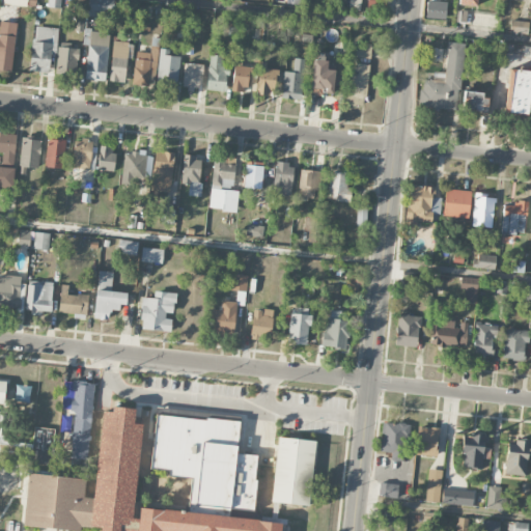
[(59,8),(60,0),(49,0),(49,6),(59,8)]
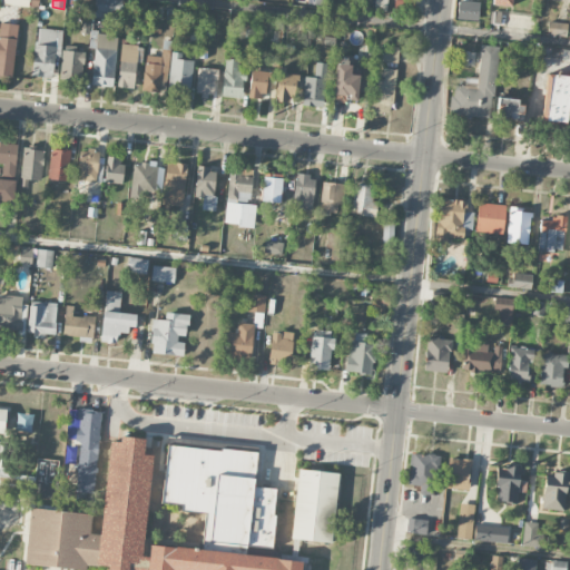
[(123,0),(120,0),(94,0),(94,17),(121,18),(123,0)]
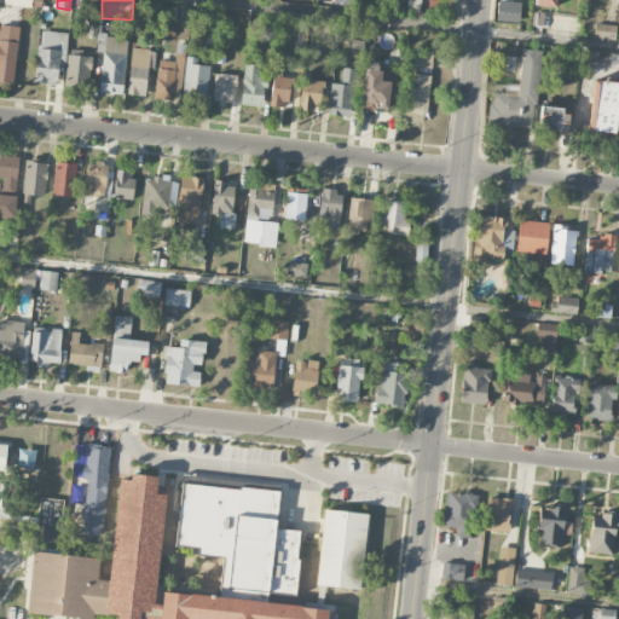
[(420,0),(406,0),(406,13),(420,13),(420,0)]
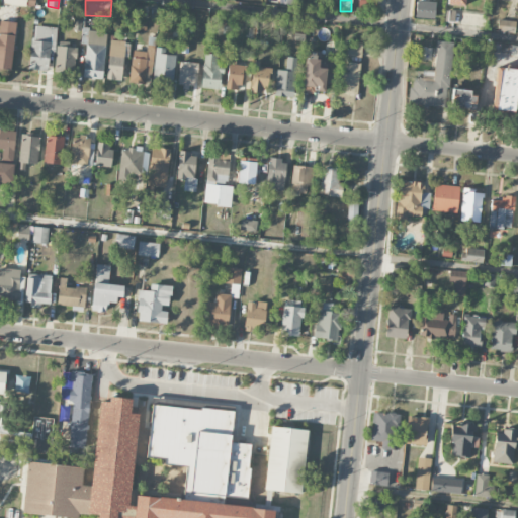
[(376,0),(358,0),(358,8),(376,8),(376,0)]
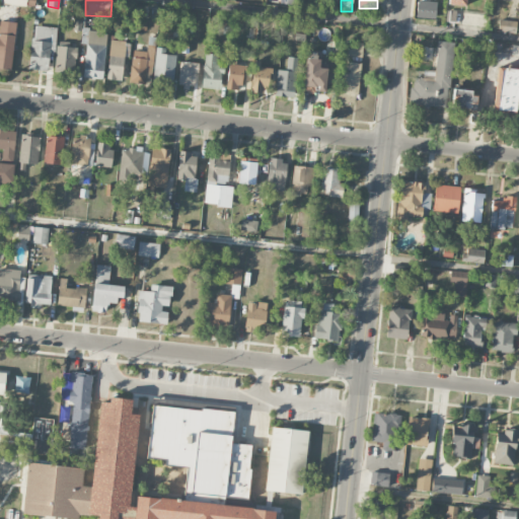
[(417,18),(436,18),(436,2),(417,1),(417,18)]
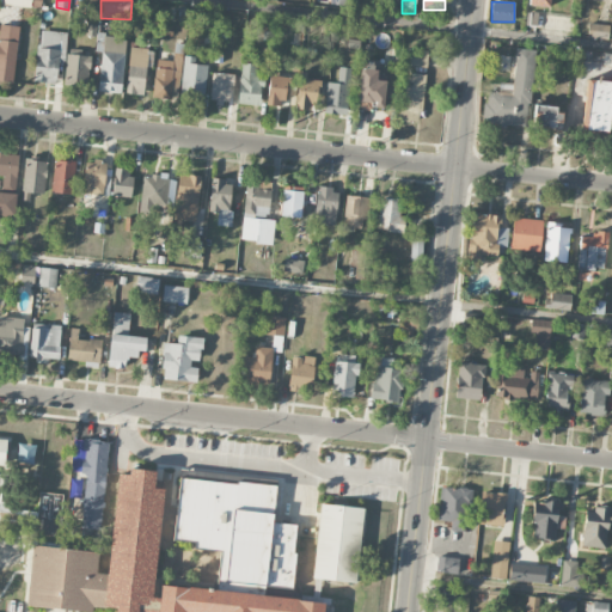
[(20,28),(0,24),(0,80),(12,83),(20,28)]
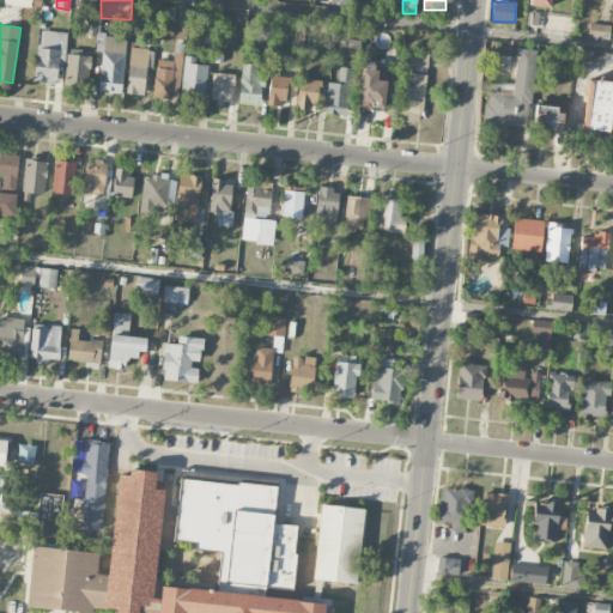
[(589,38),(610,40),(611,25),(590,24),(589,38)]
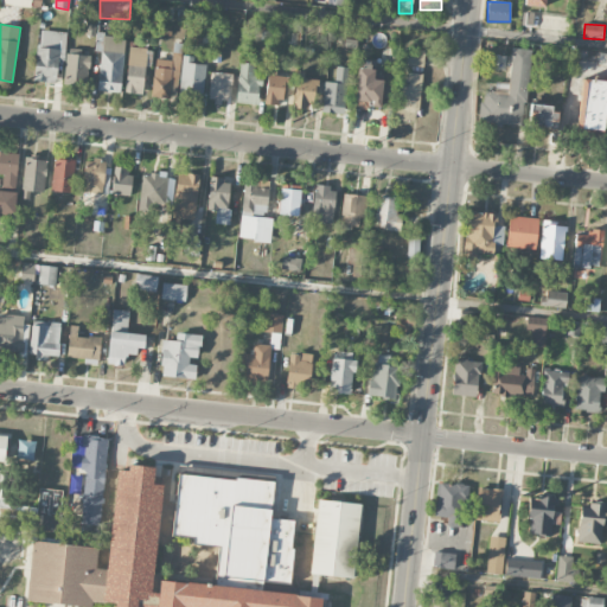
[(66,33),(39,30),(34,81),(56,83),(59,52),(65,53),(66,33)]
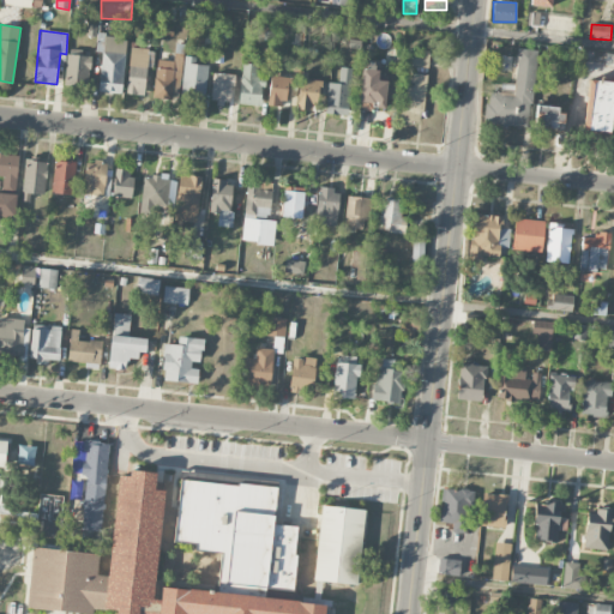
[(148,48),(130,48),(127,95),(145,95),(148,48)]
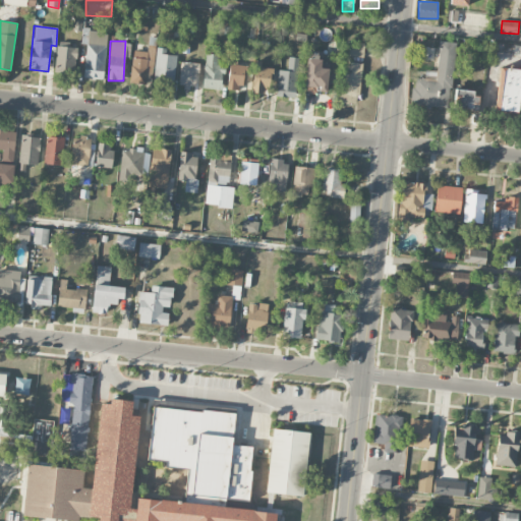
[(364,57),(364,43),(346,42),(346,57),(364,57)]
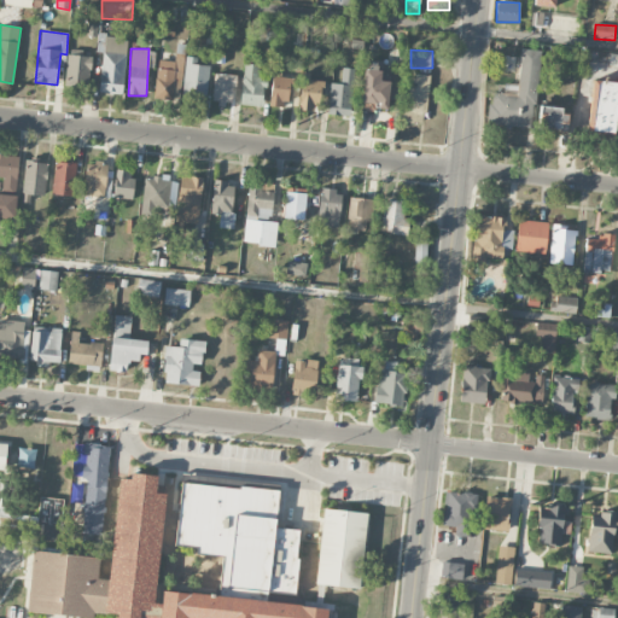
[(519,85),(505,83),(503,93),(490,93),(488,126),(534,128),(538,51),(520,50),(519,85)]
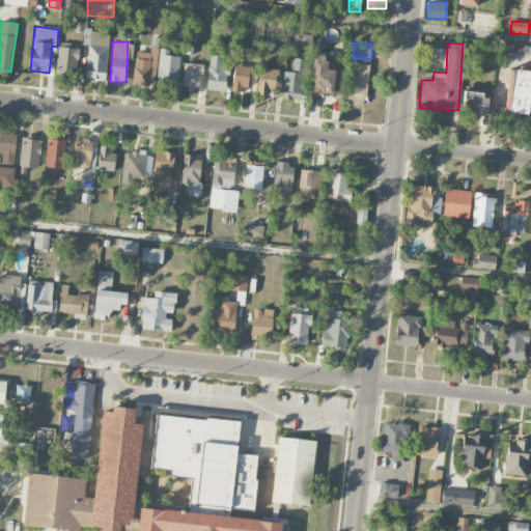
[(86,80),(106,81),(107,46),(87,46),(86,80)]
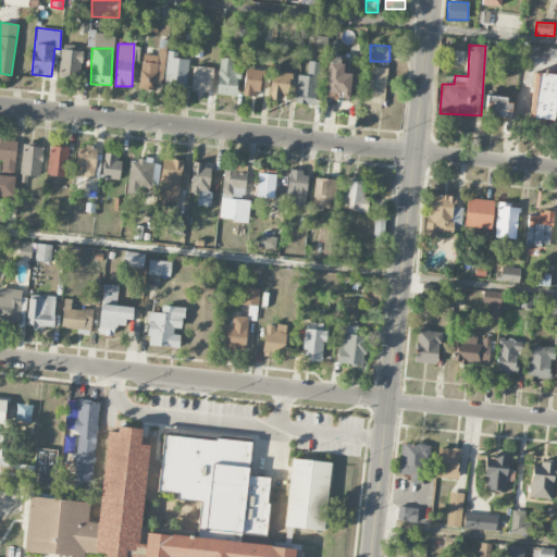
[(158,63),(165,63),(165,49),(159,48),(158,56),(141,54),(140,85),(157,86),(158,63)]
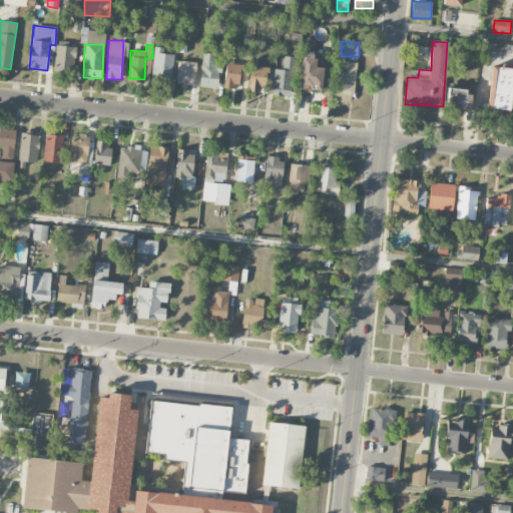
[(75,46),(55,46),(54,73),(74,73),(75,46)]
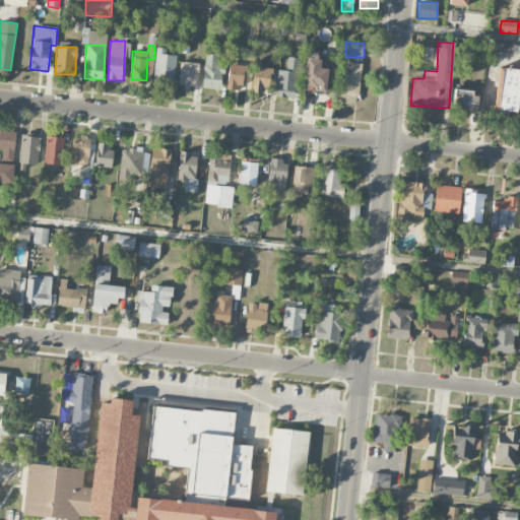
[(154,84),(175,85),(176,55),(166,55),(166,49),(155,48),(154,84)]
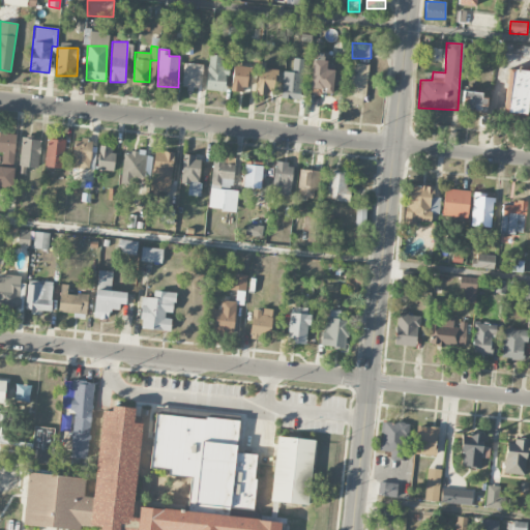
[(310,95),(322,96),(322,93),(331,94),(332,85),(340,86),(341,76),(334,76),(335,63),(327,62),(328,53),(314,52),(310,95)]
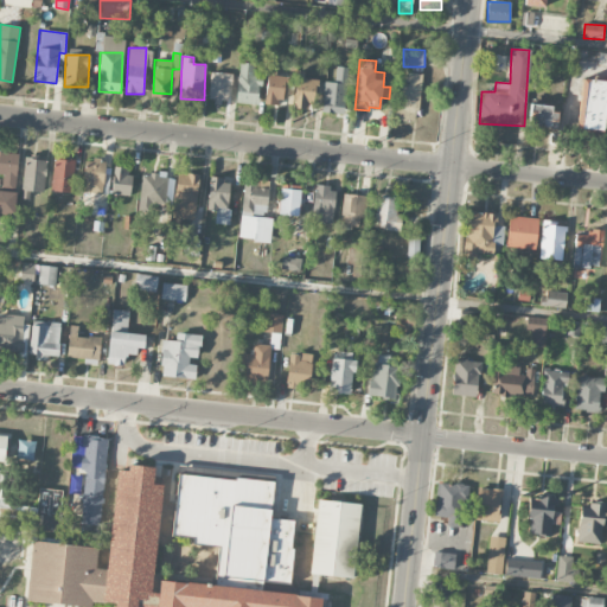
[(261,76),(255,76),(255,64),(238,63),(237,104),(260,104),(261,76)]
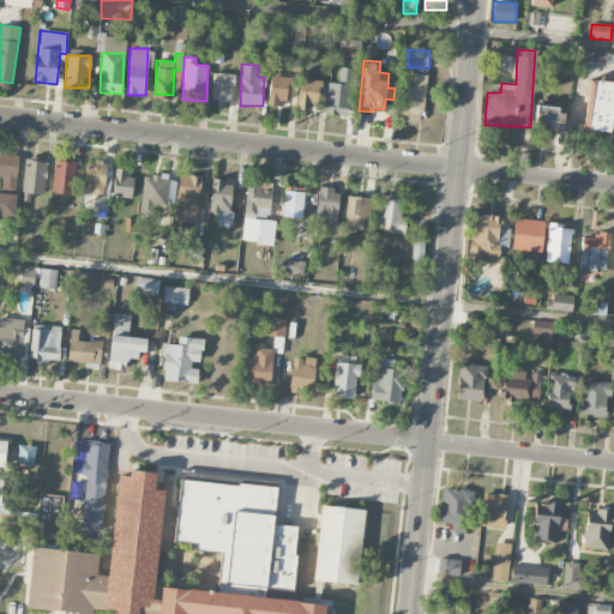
[(351,68),(339,68),(338,83),(327,83),(326,115),(349,115),(351,68)]
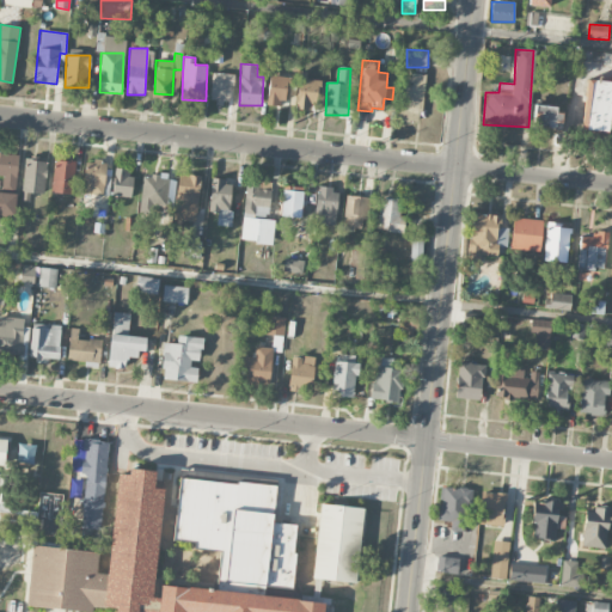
[(233,74),(212,73),(210,101),(232,102),(233,74)]
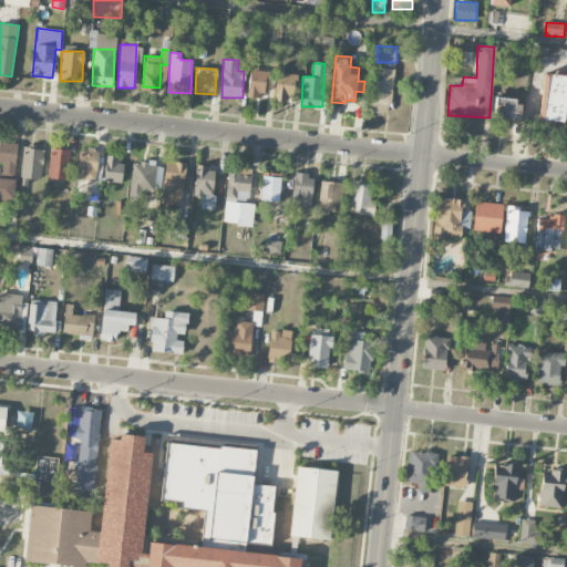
[(372,70),(370,113),(391,113),(392,70),(372,70)]
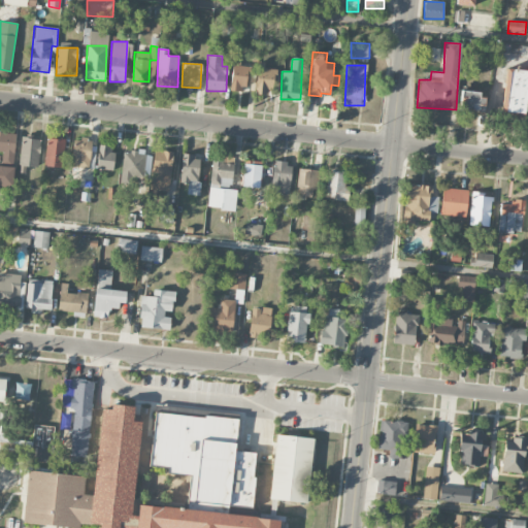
[(231,91),(245,92),(246,67),(232,66),(231,91)]
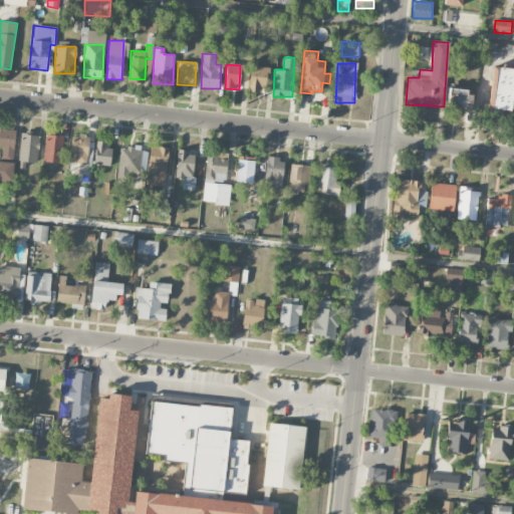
[(252,67),(251,91),(267,92),(268,67),(252,67)]
